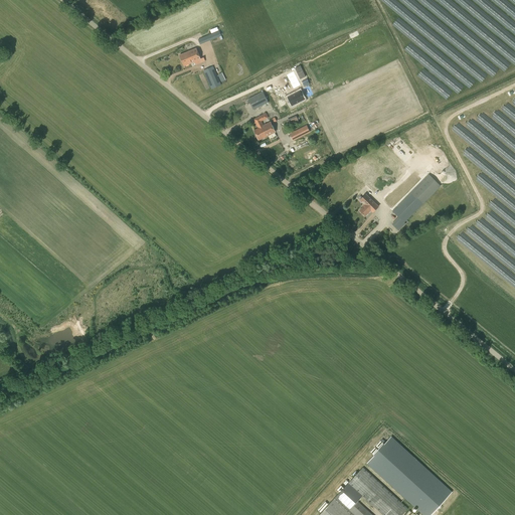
[(198,39),(200,44),(221,36),(219,30),(198,39)]
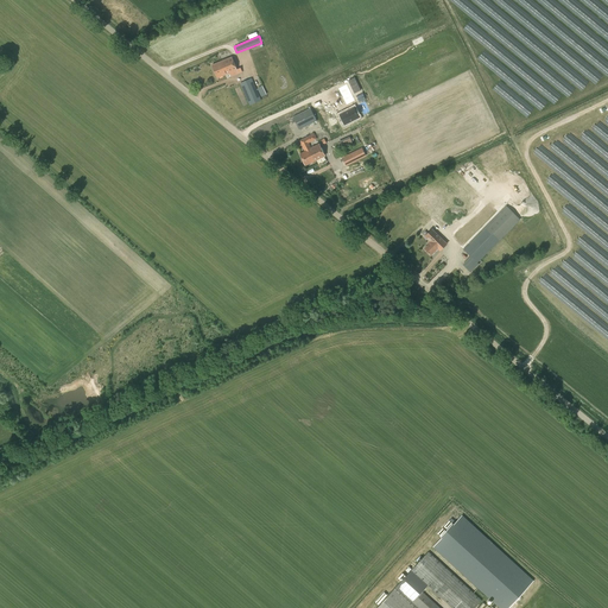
[(229,73),(232,76),(239,74),(232,57),(213,65),(217,78),(229,73)]
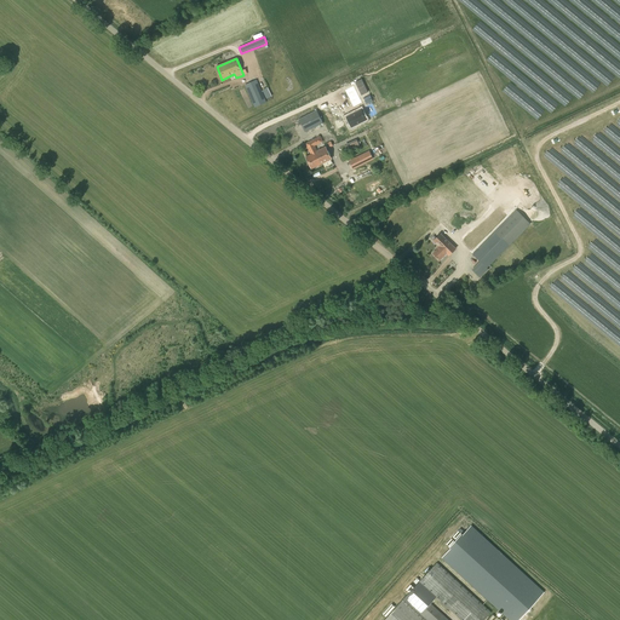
[(257,80),(245,85),(254,108),(267,102),(257,80)]
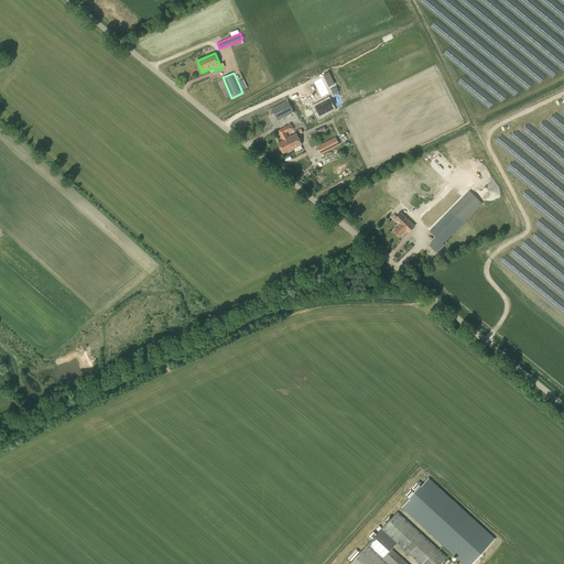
[(312,88),(313,93),(326,85),(324,82),(312,88)]
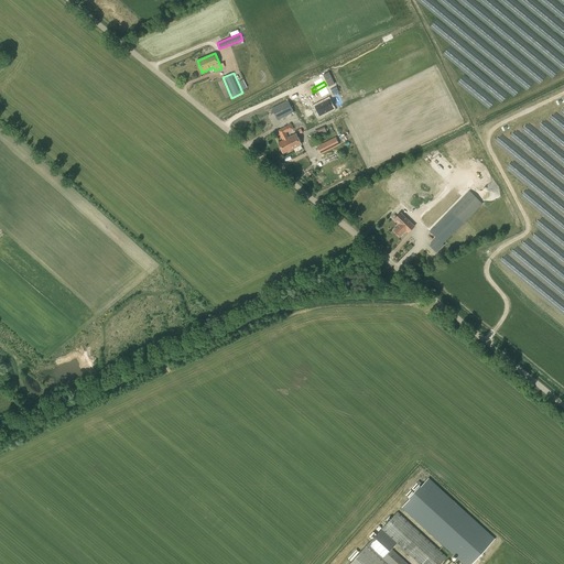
[(288,100),(272,109),(278,120),(294,112),(288,100)]
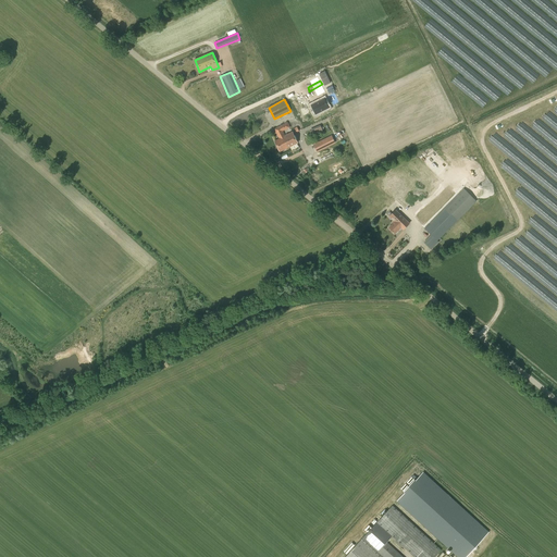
[(329,108),(325,99),(311,106),(316,114),(329,108)]
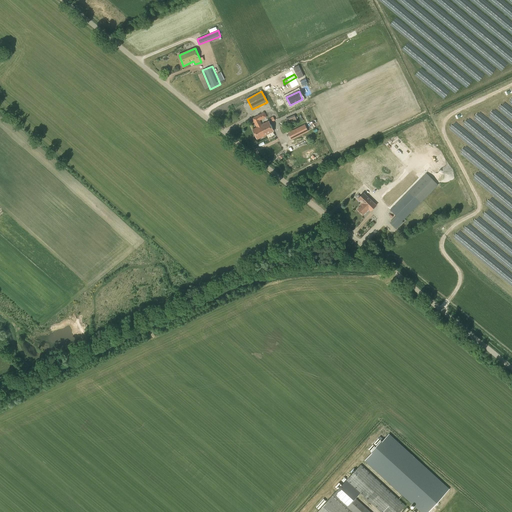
[(264,112),(252,118),(256,128),(252,130),(257,140),(274,131),(269,121),(262,125),(260,120),(267,117),(264,112)]
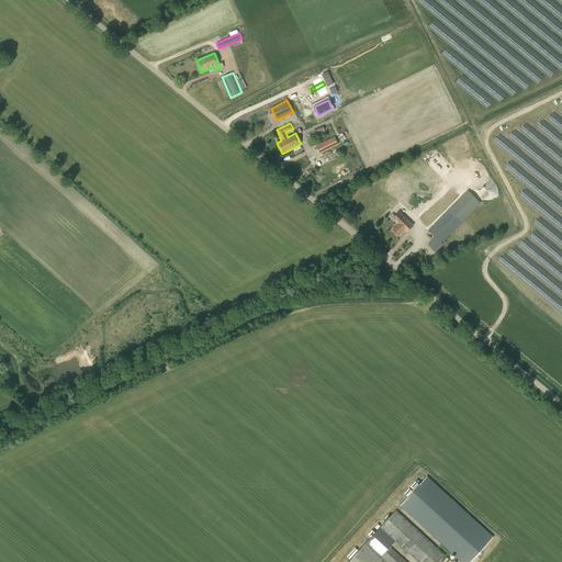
[(315,137),(326,132),(323,126),(312,131),(315,137)]
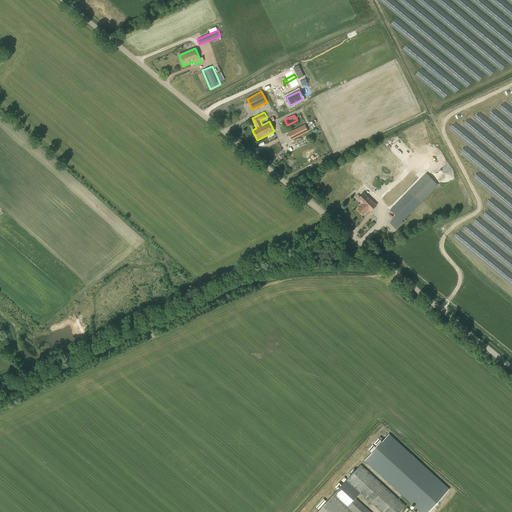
[(289,133),(292,139),(308,130),(305,125),(289,133)]
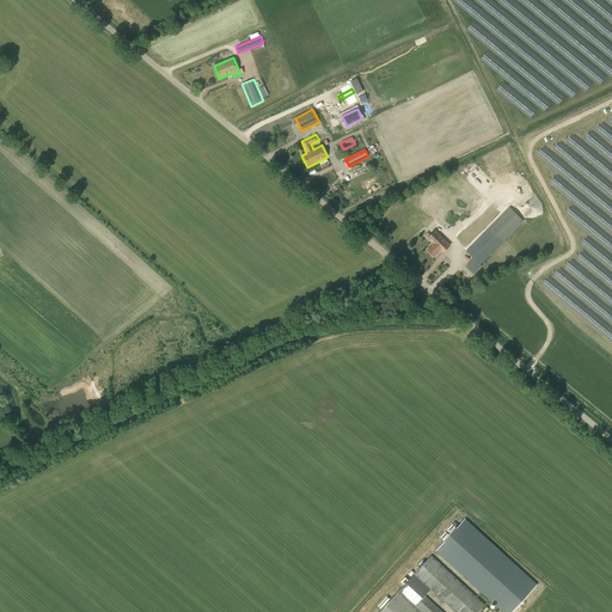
[(467,252),(473,258),(465,267),(473,275),(483,265),(481,264),(522,222),(524,225),(543,204),(525,188),(509,204),(508,204),(501,212),(493,203),(469,227),(465,224),(453,236),(464,246),(463,248),(467,252)]
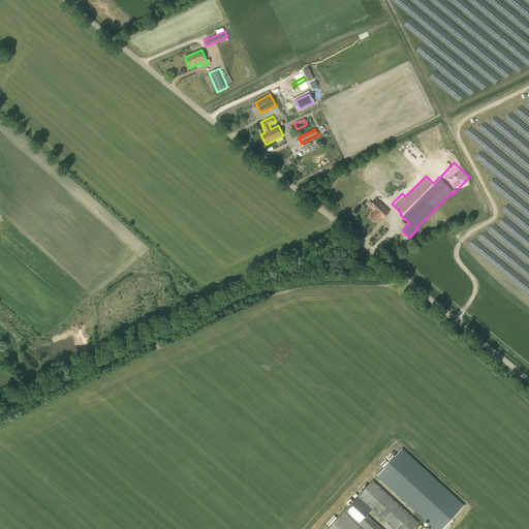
[(373,213),(369,216),(375,222),(381,216),(383,218),(389,212),(376,199),(369,206),(374,211),(372,212),(373,213)]
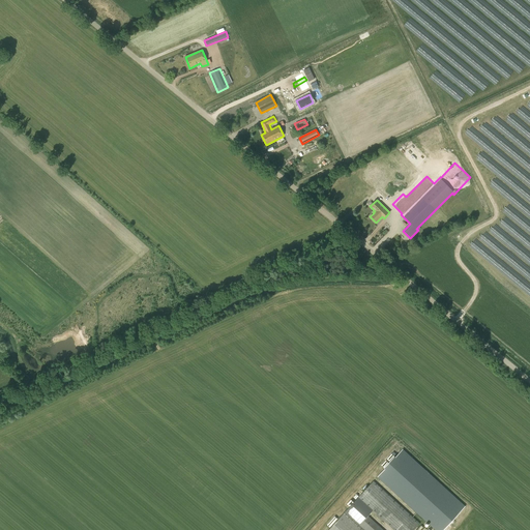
[(378,476),(436,529),(443,529),(466,505),(403,448),(378,476)]
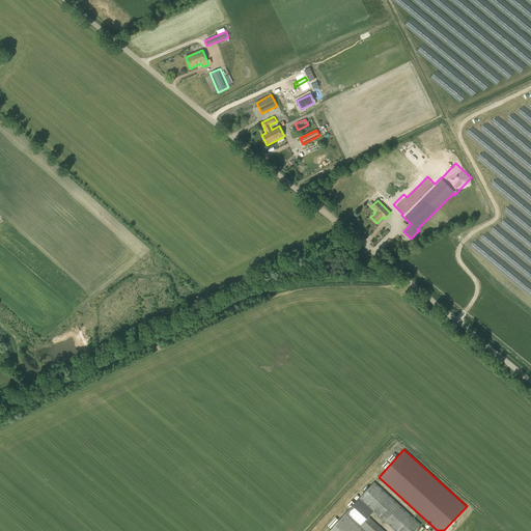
[(345,512),(328,530),(384,530),(368,515),(373,510),(395,530),(414,530),(421,524),(374,481),(359,498),(345,512)]
